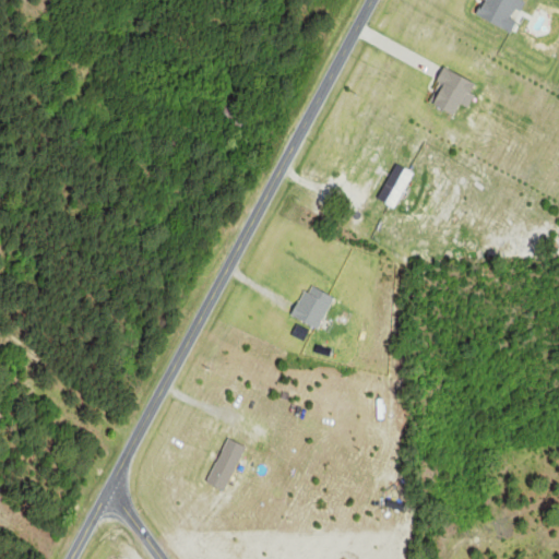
[(480,0),(475,13),(509,31),(515,20),(509,16),(513,8),(519,10),(524,0),(480,0)]
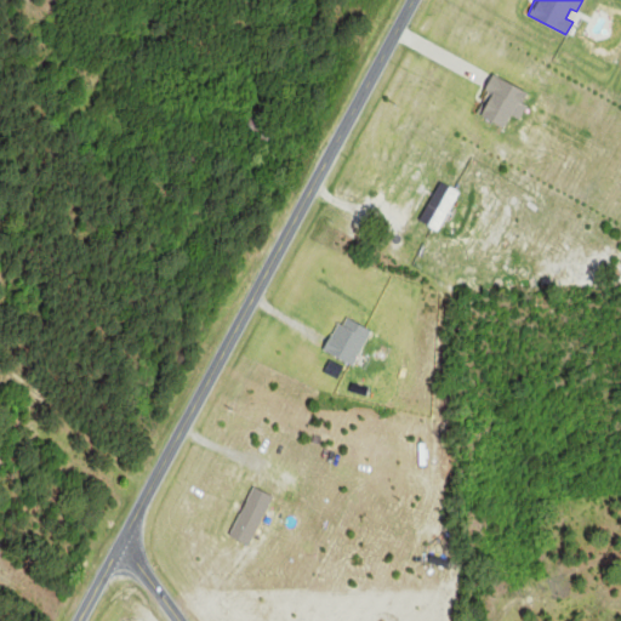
[(527,89),(490,73),(483,89),(489,91),(479,115),(503,125),(508,113),(520,118),(527,103),(520,101),(527,89)]
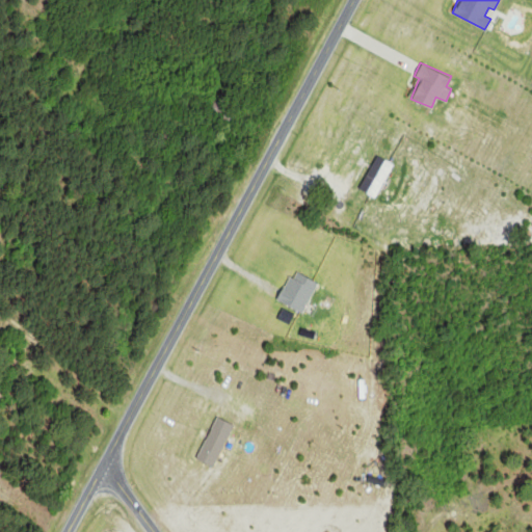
[(392,163),(376,155),(357,187),(373,196),(392,163)]
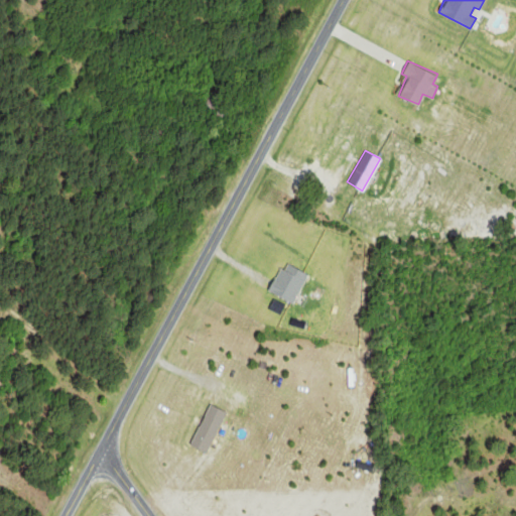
[(270,292),(294,301),(305,271),(281,262),(270,292)]
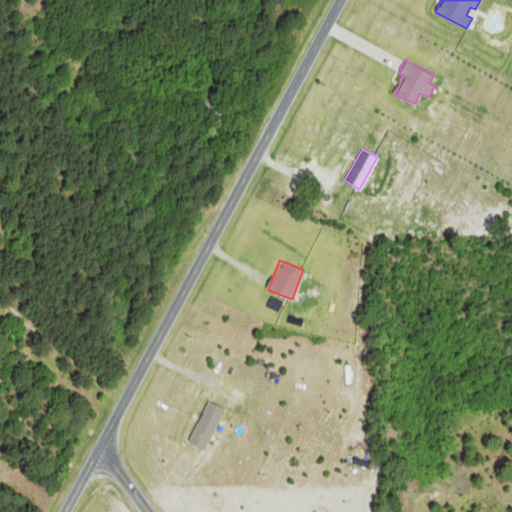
[(204,449),(224,408),(207,400),(188,441),(204,449)]
